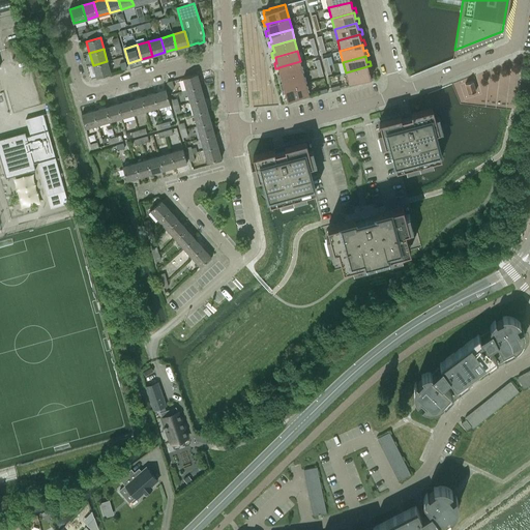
[(107,61),(93,65),(96,78),(111,74),(107,61)]
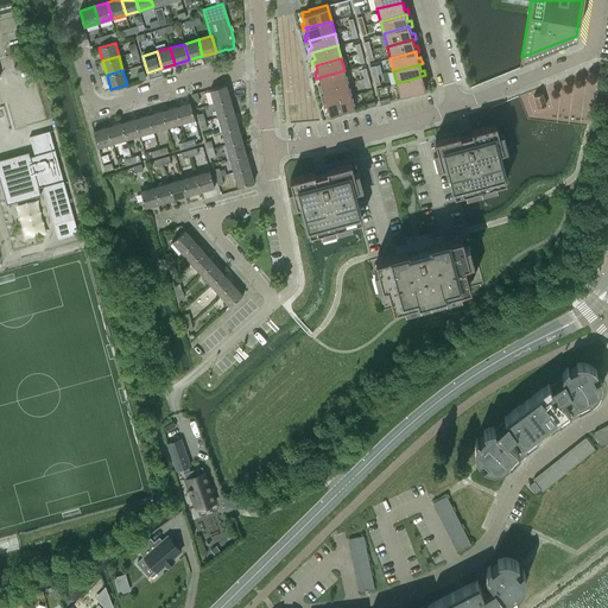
[(348,83),(344,70),(320,77),(320,78),(321,84),(317,86),(320,92),(323,90),(322,90),(348,83)]
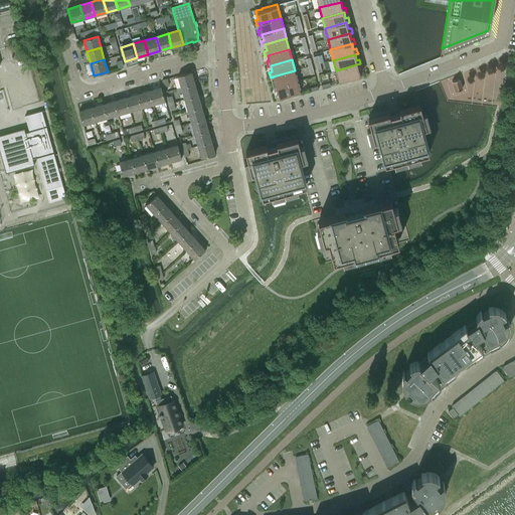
[(360,63),(336,70),(339,83),(340,83),(346,82),(355,79),(361,77),(360,77),(360,75),(359,69),(362,68),(360,63)]
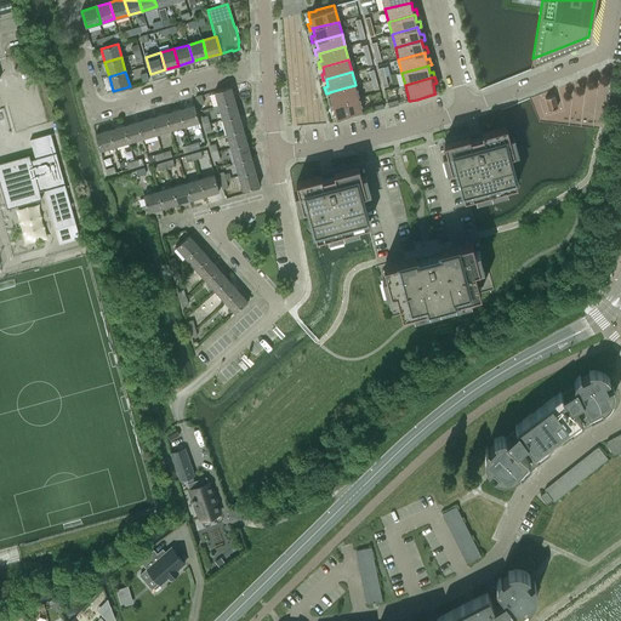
[(359,97),(355,85),(329,92),(330,92),(331,98),(328,100),(329,106),(359,97)]
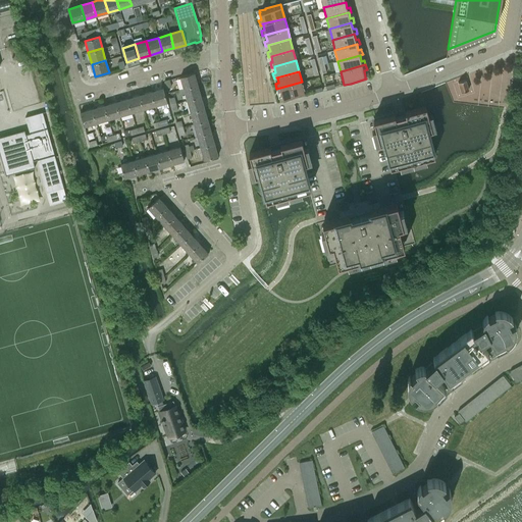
[(180,76),(184,89),(198,85),(194,72),(180,76)]
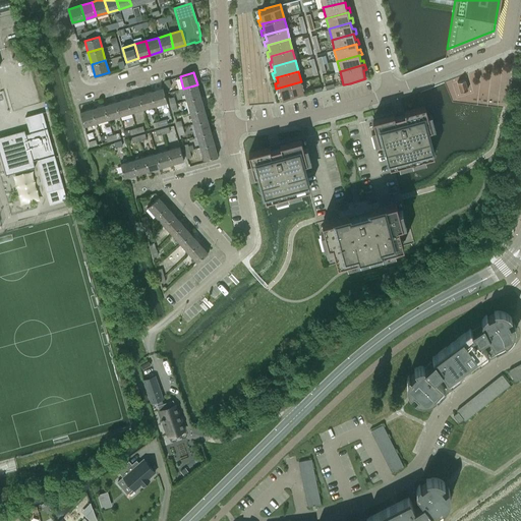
[(467,90),(464,80),(457,82),(460,93),(467,90)]
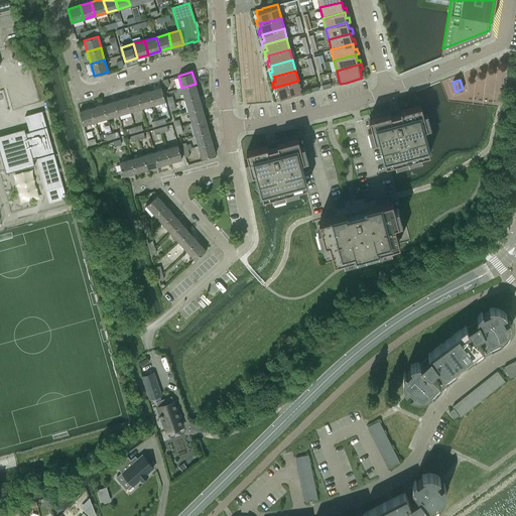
[(298,81),(273,88),(275,92),(277,92),(279,98),(280,98),(280,99),(280,100),(285,98),(285,99),(301,95),(301,94),(298,81)]
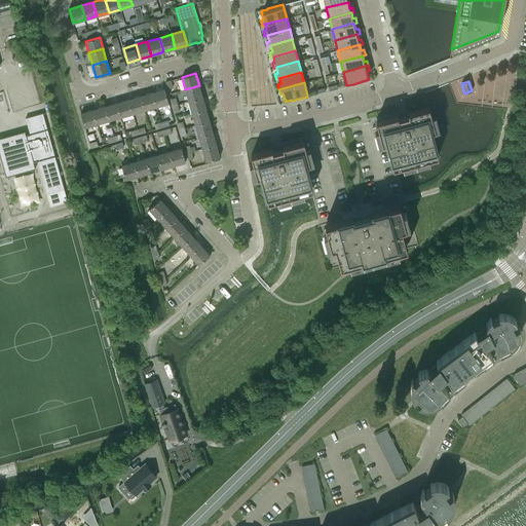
[(185,89),(188,102),(202,98),(199,85),(185,89)]
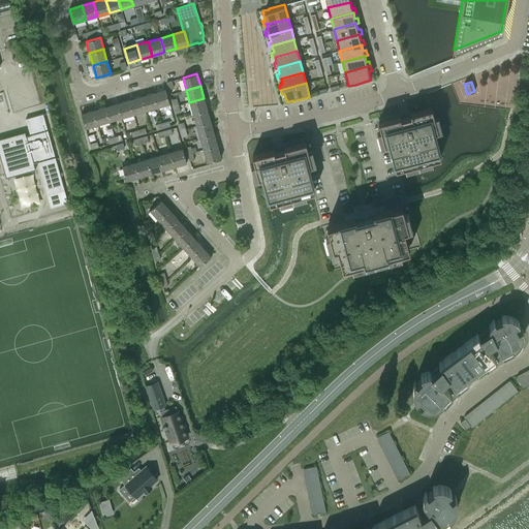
[(165,89),(154,93),(158,106),(169,103),(165,89)]
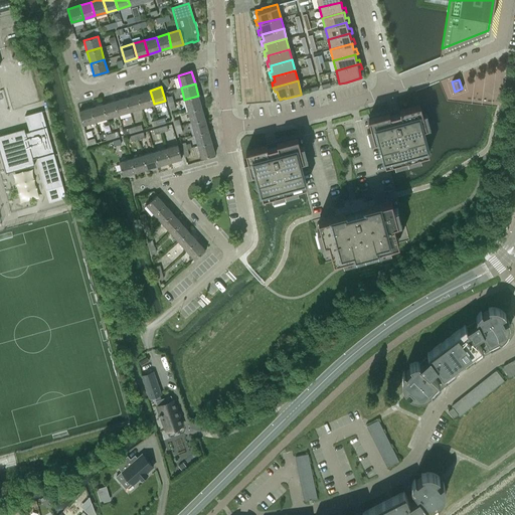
[(150,91),(138,94),(142,108),(154,104),(150,91)]
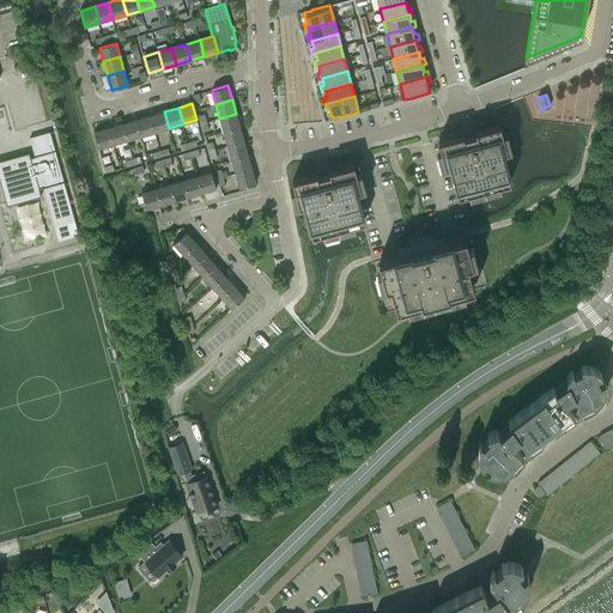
[(169,128),(164,111),(150,115),(155,132),(169,128)]
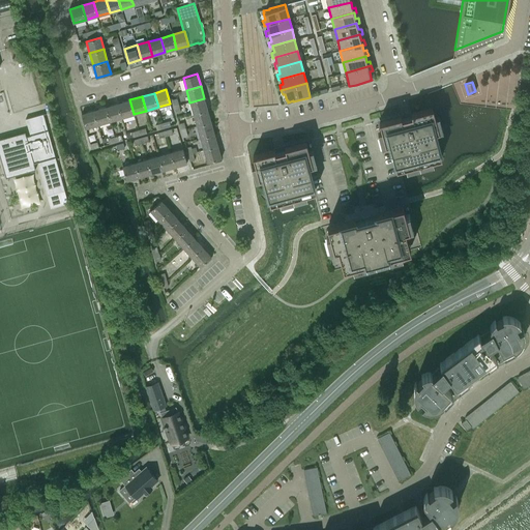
[(189,102),(194,114),(207,110),(204,98),(189,102)]
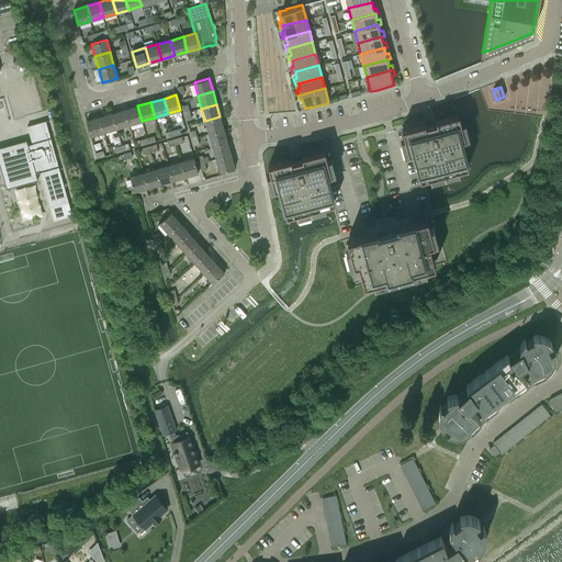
[(137,105),(125,110),(130,125),(142,121),(137,105)]
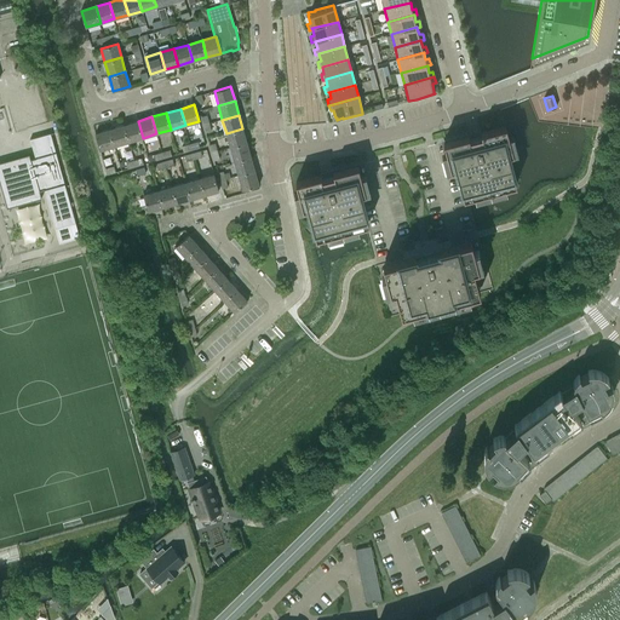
[(143,138),(138,121),(124,125),(128,142),(143,138)]
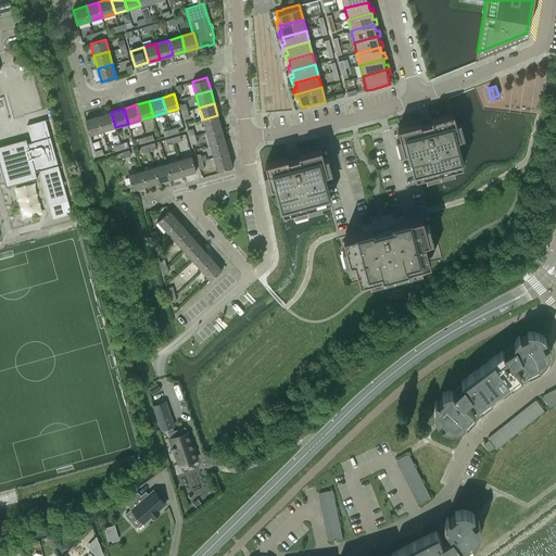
[(99,116),(103,130),(115,127),(111,112),(99,116)]
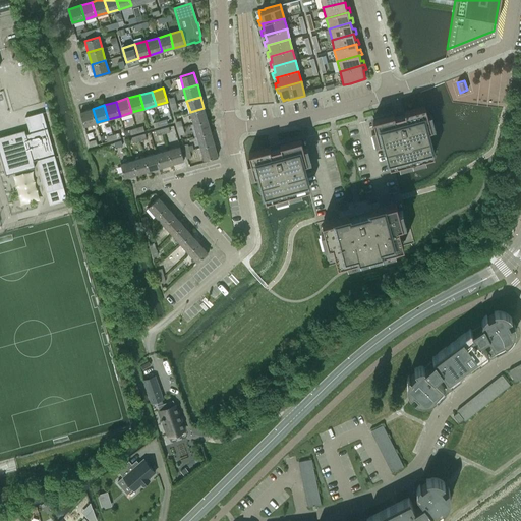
[(383,141),(390,167),(433,155),(427,129),(431,128),(425,106),(372,120),(379,143),(383,141)]
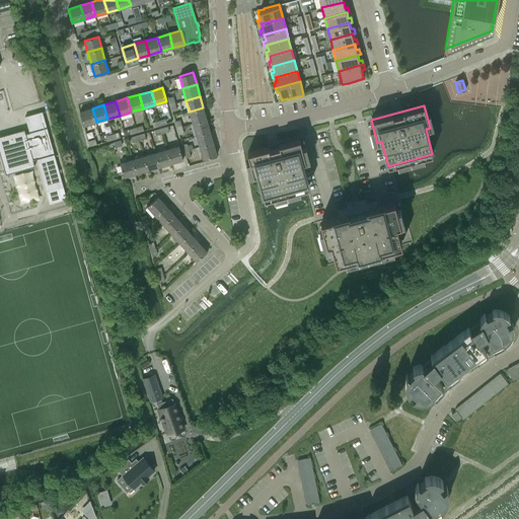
[(190,112),(193,124),(207,120),(203,107),(190,112)]
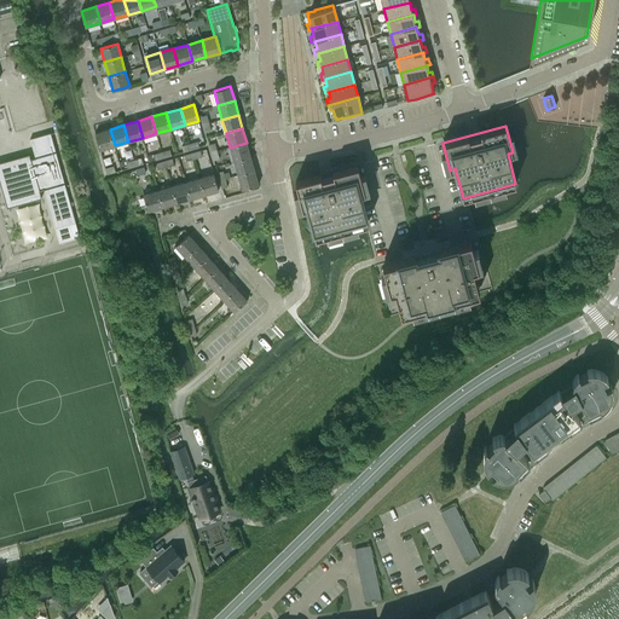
[(100,150),(115,145),(110,129),(96,133),(100,150)]
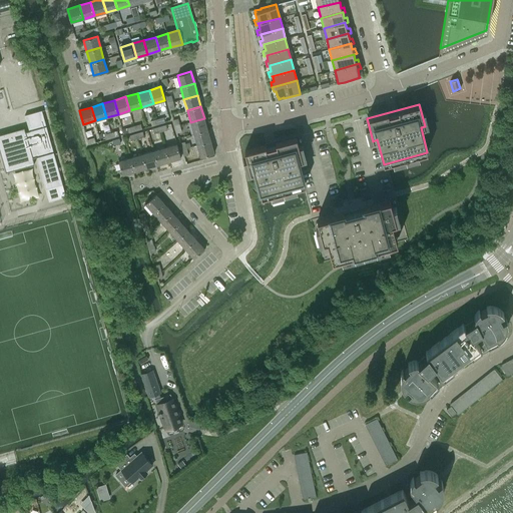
[(66,196),(42,110),(25,115),(29,131),(25,132),(24,127),(9,131),(10,133),(0,135),(0,138),(8,167),(23,163),(24,167),(34,164),(32,157),(36,156),(49,201),(65,196),(66,196)]
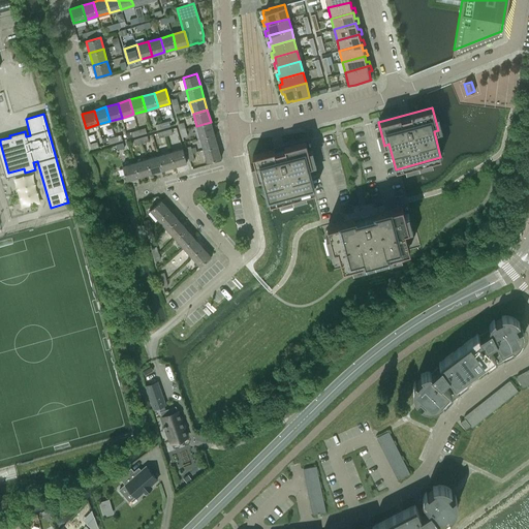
[(196,126),(199,137),(214,133),(211,122),(196,126)]
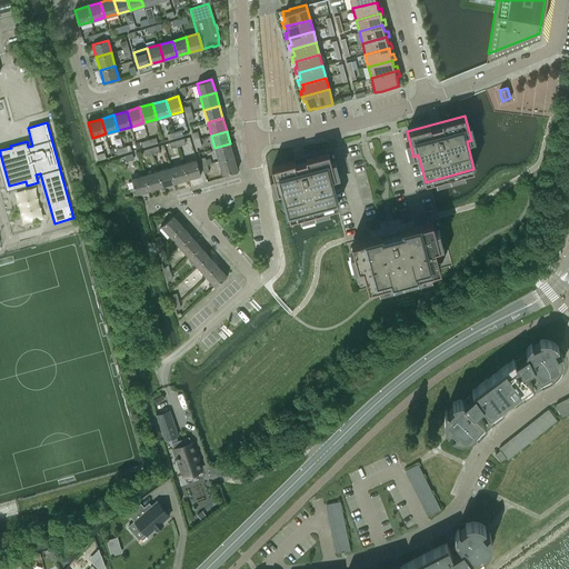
[(215,148),(219,161),(233,157),(230,143),(215,148)]
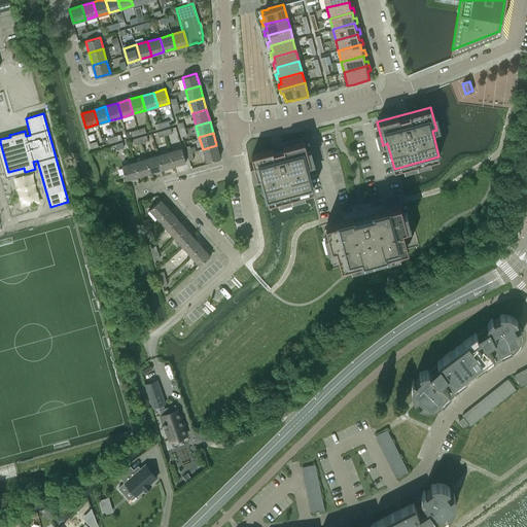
[(269,202),(313,190),(307,165),(311,164),(305,141),(251,154),(257,178),(261,177),(269,202)]
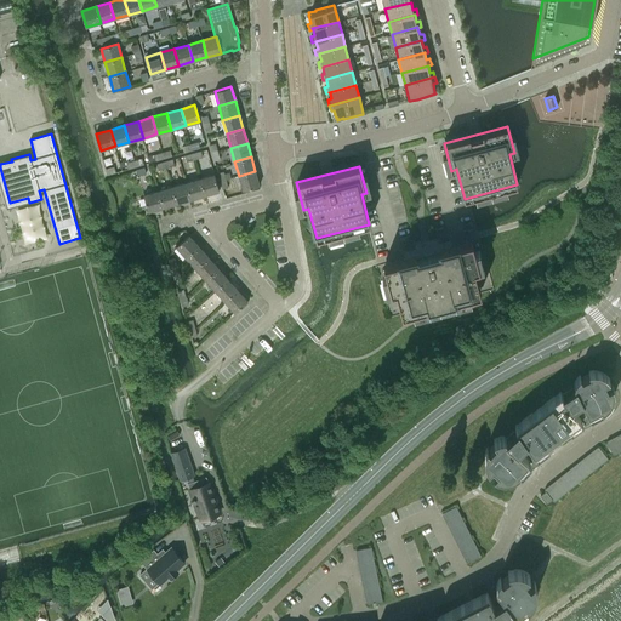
[(260,186),(255,171),(239,176),(243,191),(260,186)]
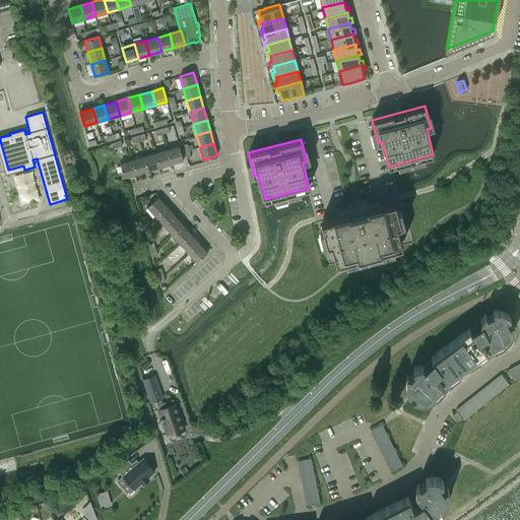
[(168,149),(172,164),(184,159),(180,146),(168,149)]
